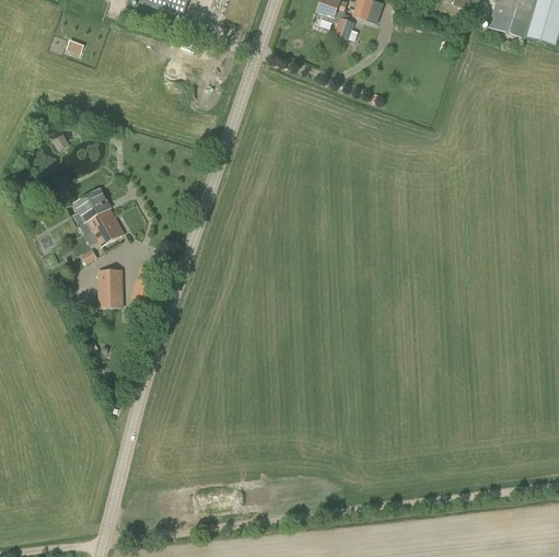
[(182,16),(186,0),(130,0),(182,16)]
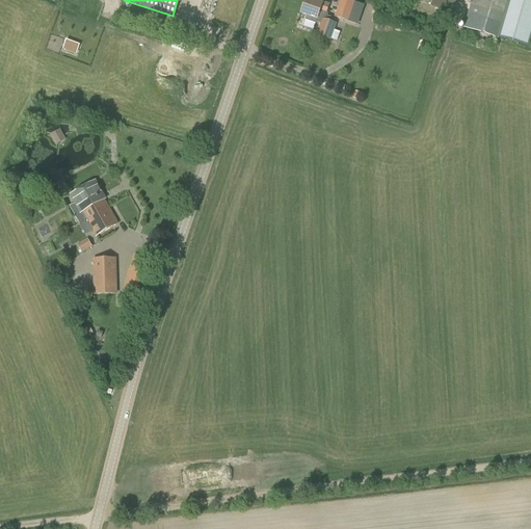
[(321,0),(302,0),(299,11),(306,14),(304,18),(315,21),(315,20),(319,21),(315,32),(329,37),(336,21),(329,19),(330,15),(326,12),(327,10),(325,10),(328,2),(323,0),(321,0)]
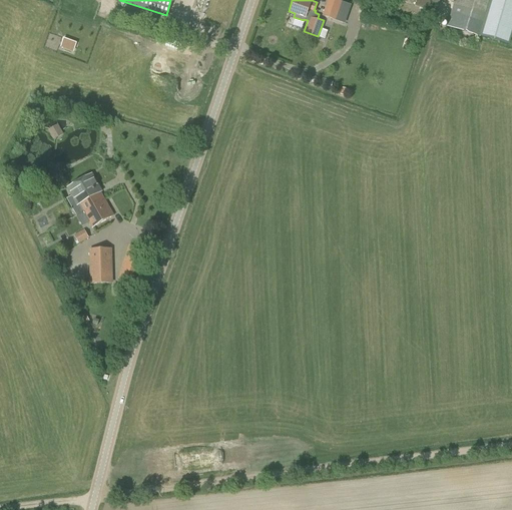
[(341,16),(347,1),(344,0),(326,0),(321,14),(336,19),(337,14),(341,16)]
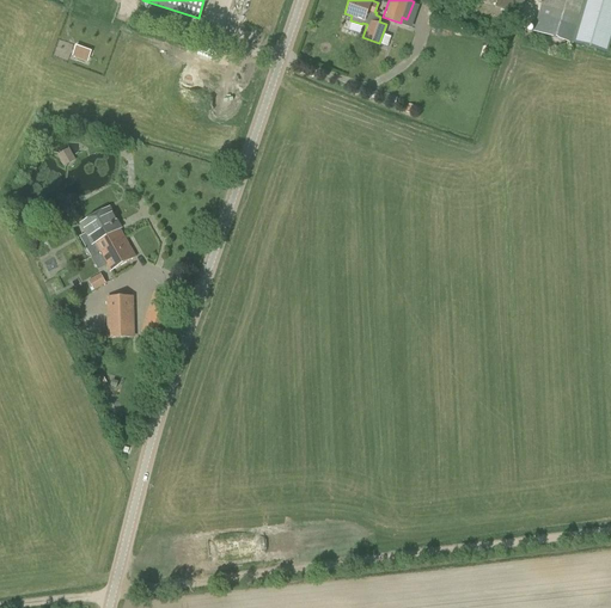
[(495,0),(494,4),(519,13),(523,0),(495,0)]
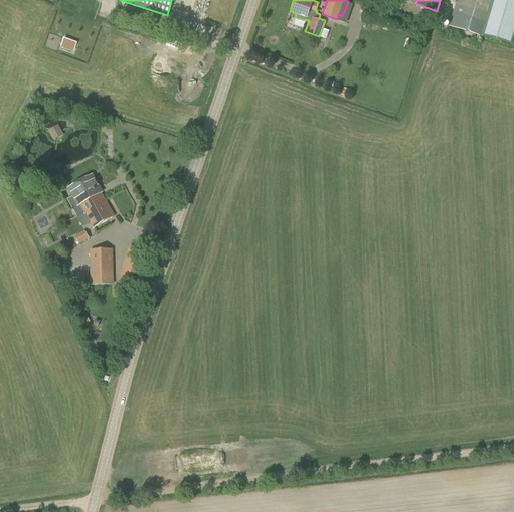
[(455,0),(448,25),(482,34),(488,13),(491,0),(455,0)]
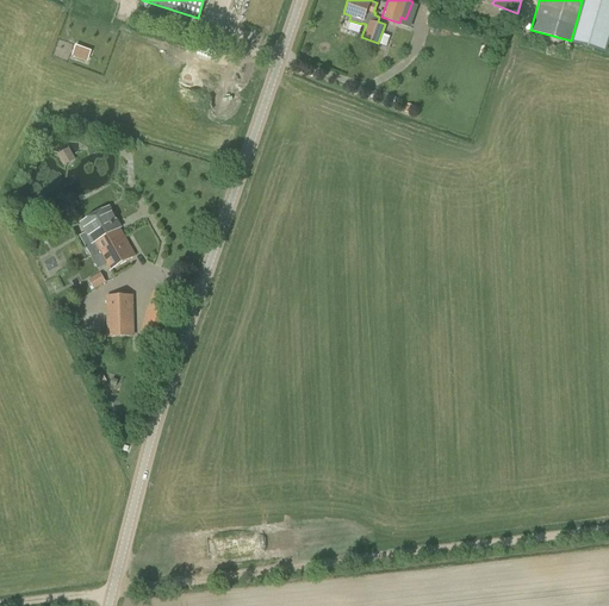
[(89,49),(73,43),(69,52),(86,58),(89,49)]
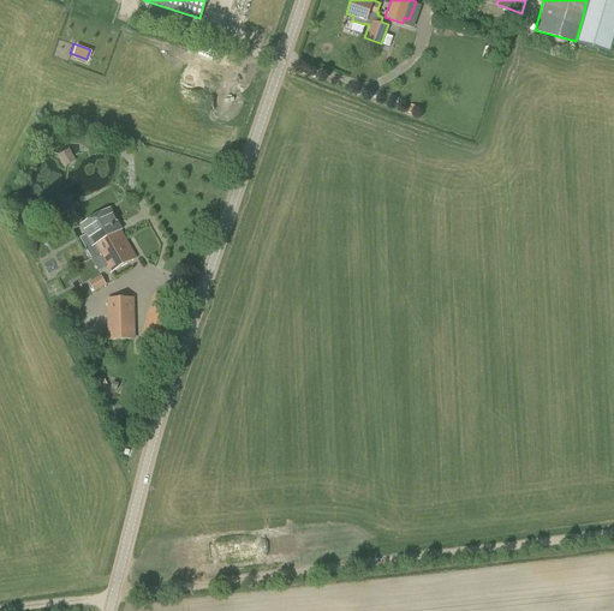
[(63,165),(75,159),(67,147),(57,153),(63,165)]
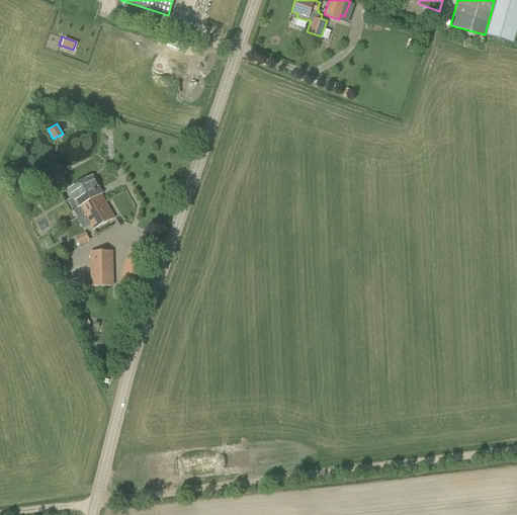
[(77,205),(79,204),(100,192),(102,191),(92,173),(67,187),(77,205)]
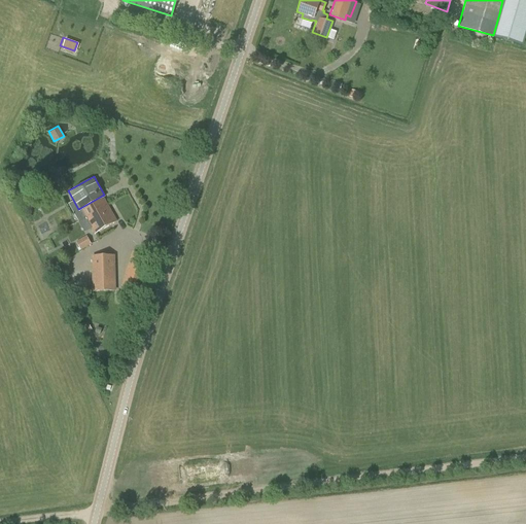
[(30,189),(22,190),(24,202),(32,200),(30,189)]
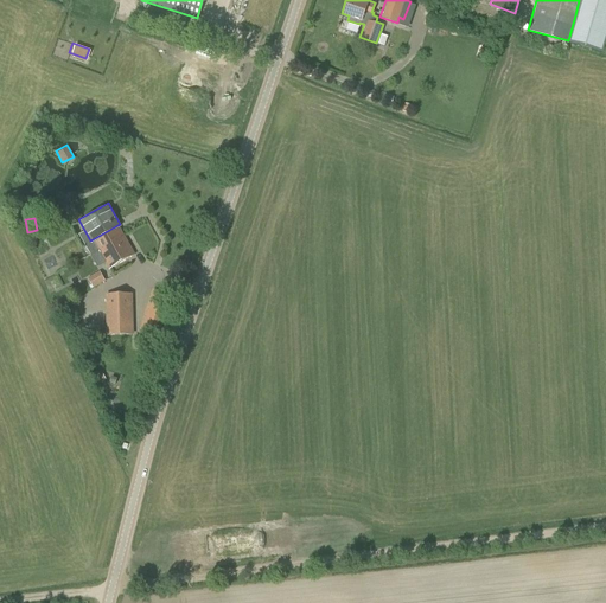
[(117,225),(93,239),(108,267),(133,252),(117,225)]
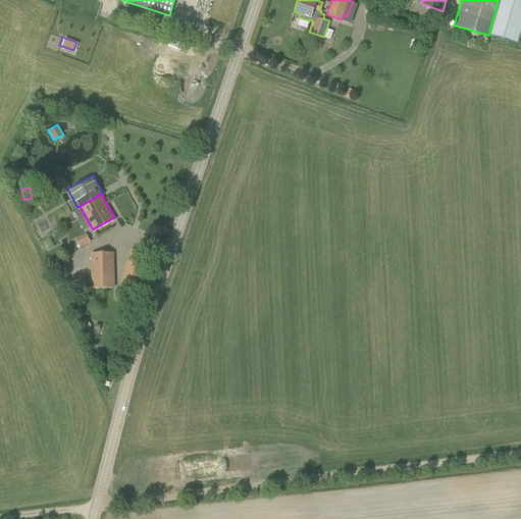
[(79,245),(89,240),(85,231),(74,238),(79,245)]
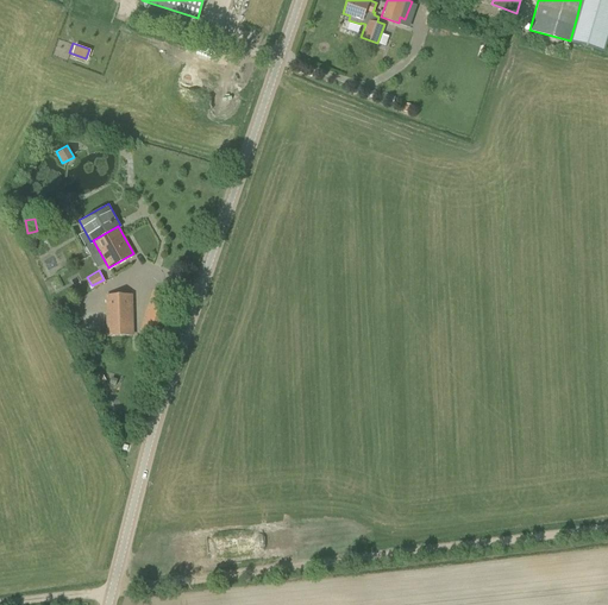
[(106,335),(133,334),(132,292),(105,292),(106,335)]
